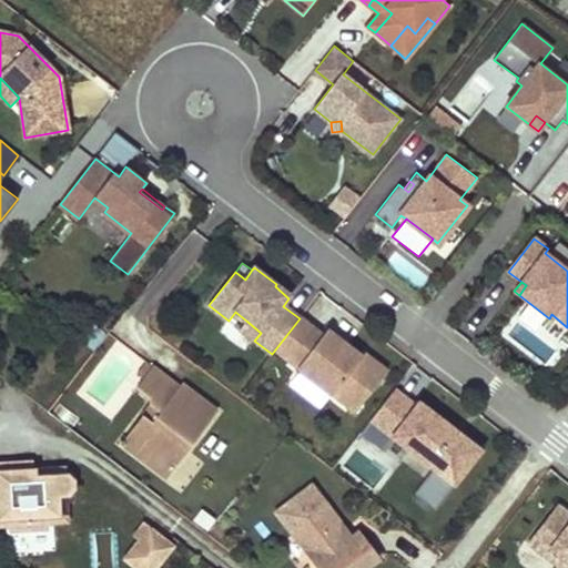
[(506,332),(523,351),(543,333),(527,314),(506,332)]
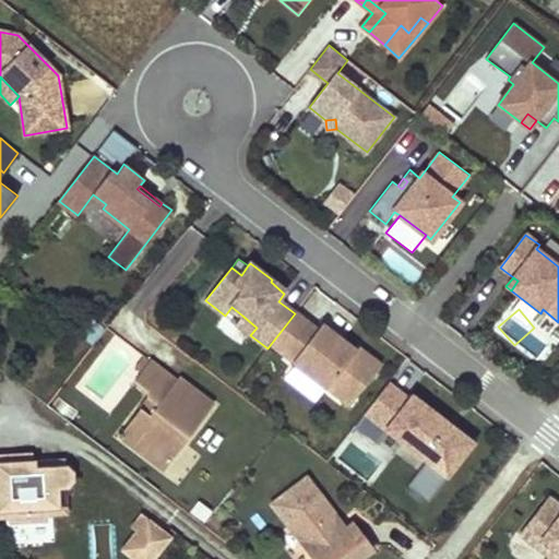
[(318,329),(296,311),(295,313),(271,344),(351,406),(382,366),(357,346),(354,349),(346,343),(345,342),(344,341),(343,341),(342,341),(341,341),(340,341),(339,342),(337,342),(336,344),(318,329)]
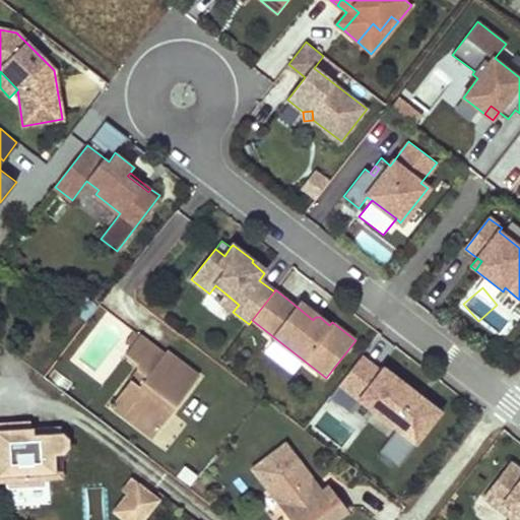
[(88,317),(98,302),(84,294),(74,309),(88,317)]
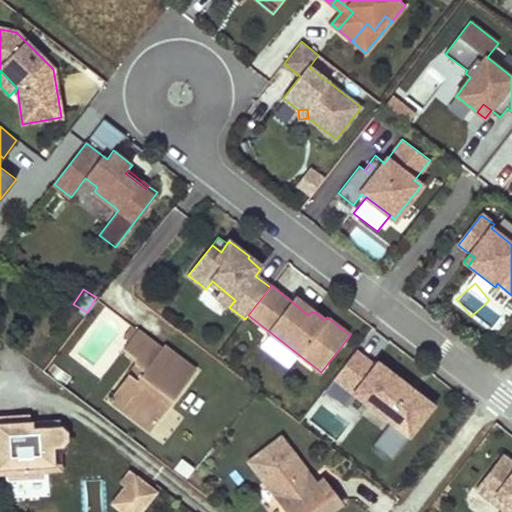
[(229,307),(235,300),(222,289),(217,297),(229,307)]
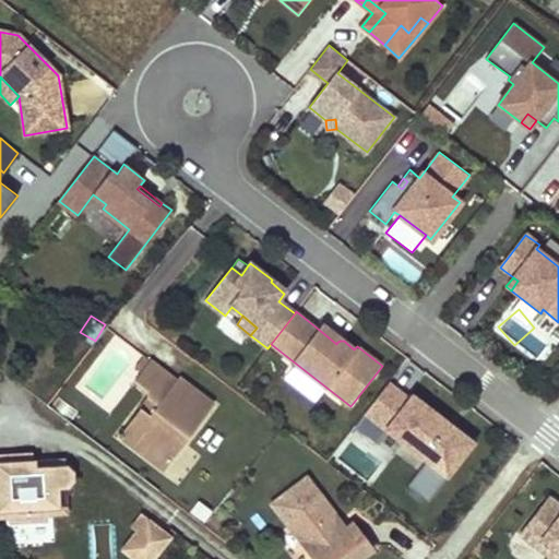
[(142,372),(151,361),(144,357),(135,368),(142,372)]
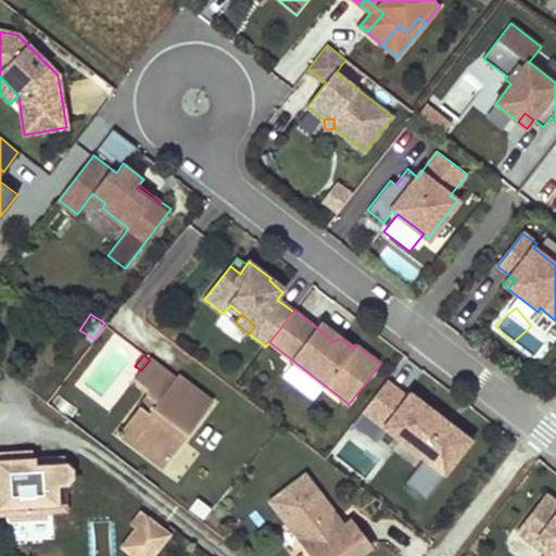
[(147,388),(161,368),(150,359),(141,370),(135,379),(147,388)]
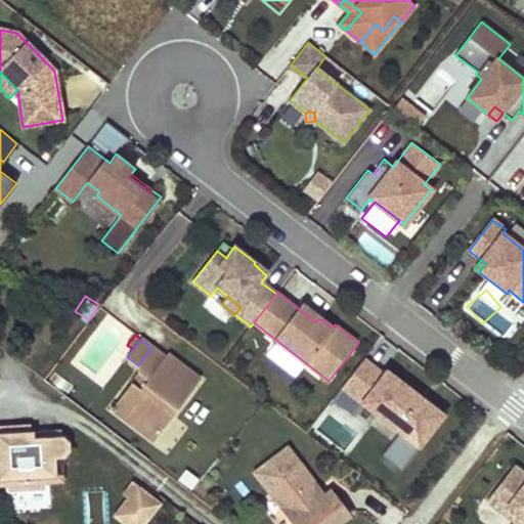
[(151,347),(138,365),(139,374),(148,380),(140,390),(132,383),(120,399),(134,410),(131,413),(133,424),(154,440),(201,380),(168,355),(166,357),(151,347)]
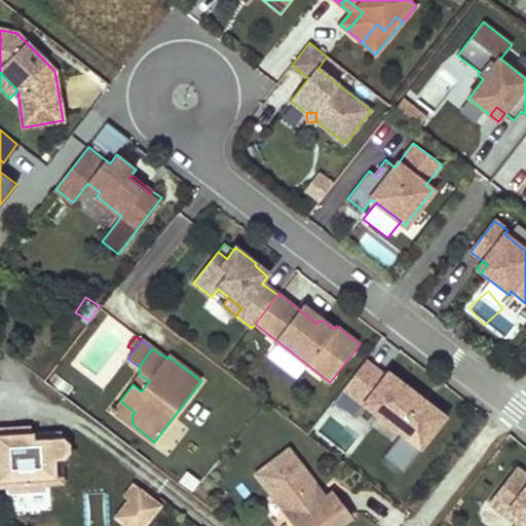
[(391,379),(366,361),(365,363),(344,388),(364,405),(366,402),(379,412),(377,415),(402,434),(383,457),(403,472),(449,412),(429,398),(425,404),(408,390),(410,388),(395,376),(391,379)]
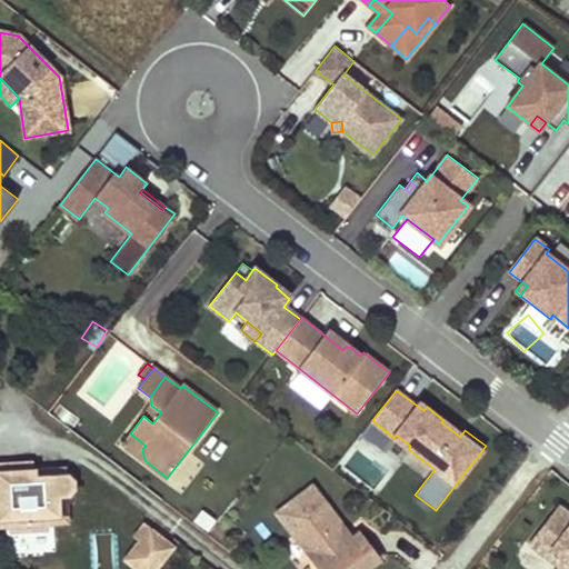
[(143,416),(152,423),(161,412),(151,406),(143,416)]
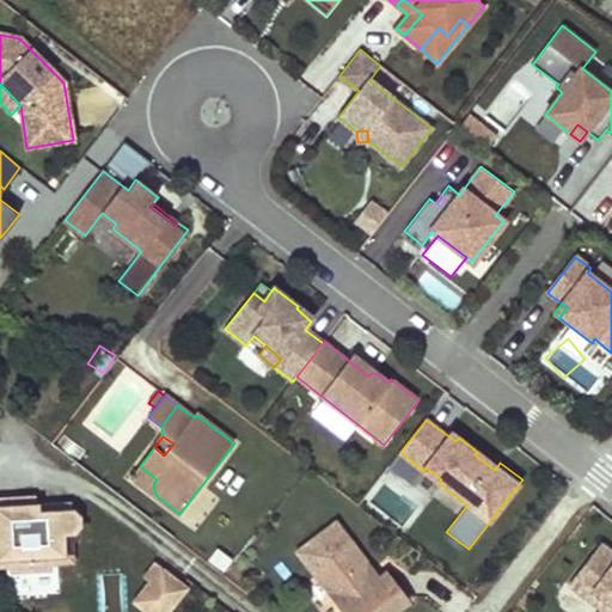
[(495,470),(500,463),(491,457),(485,464),(495,470)]
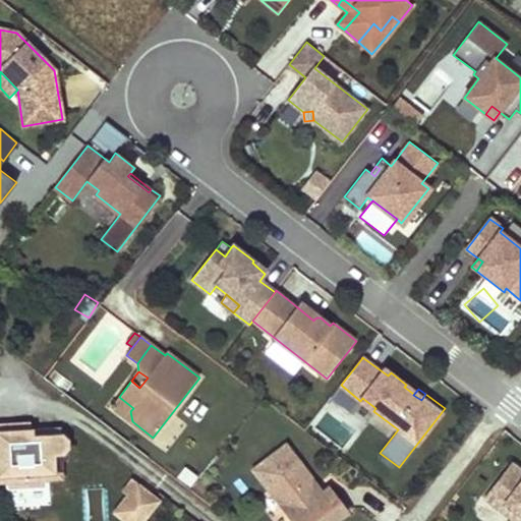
[(112,406),(132,421),(130,411),(133,408),(119,397),(112,406)]
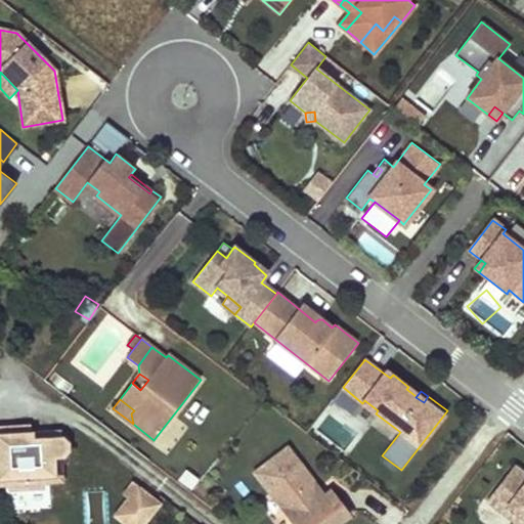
[(33,438),(32,426),(0,428),(0,485),(12,484),(12,486),(29,486),(44,484),(44,482),(63,481),(61,456),(63,456),(64,455),(67,454),(68,453),(69,452),(70,450),(70,449),(71,447),(70,445),(70,444),(69,442),(68,441),(67,440),(64,439),(62,439),(60,439),(60,432),(48,433),(49,437),(49,445),(33,446),(33,438)]
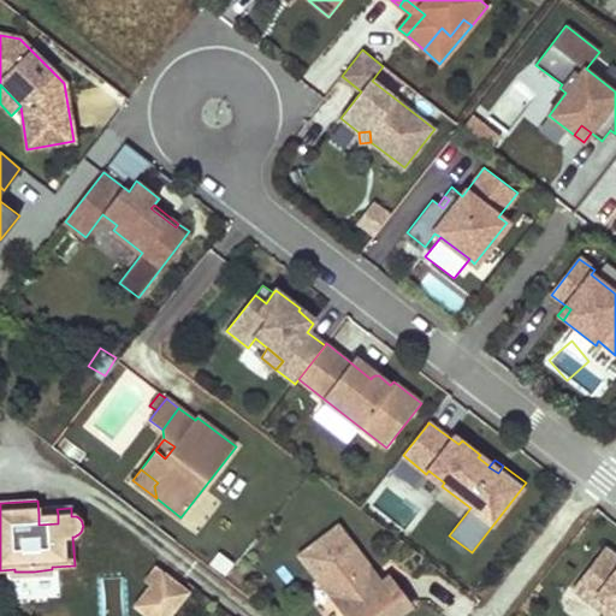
[(39,515),(39,525),(58,523),(58,514),(39,515)]
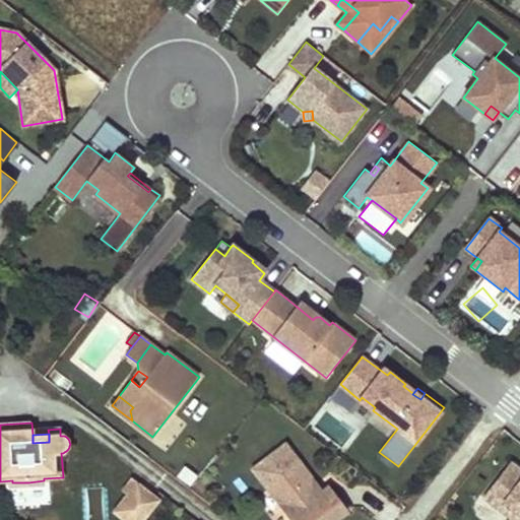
[(287,458),(280,448),(253,468),(291,519),(336,519),(347,512),(328,486),(322,492),(316,497),(310,489),(313,486),(314,480),(301,463),(298,466),(290,456),(287,458)]
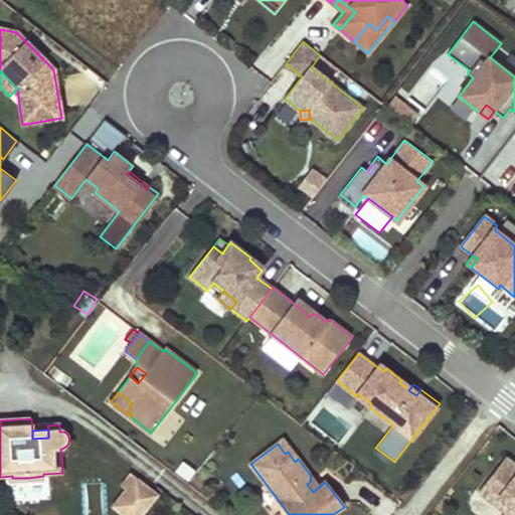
[(514,464),(507,459),(502,464),(514,474),(514,464)]
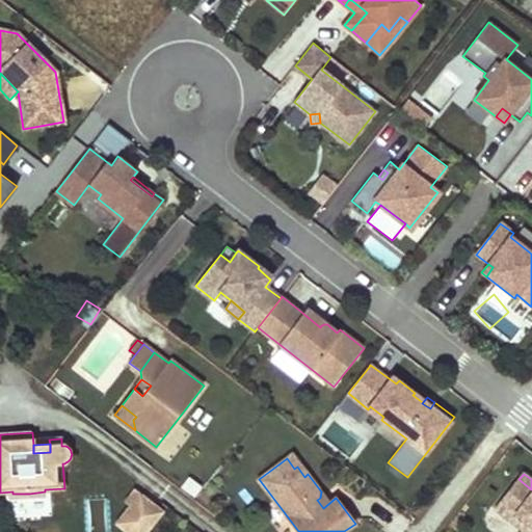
[(531,531),(531,489),(519,479),(497,509),(526,531),(531,531)]
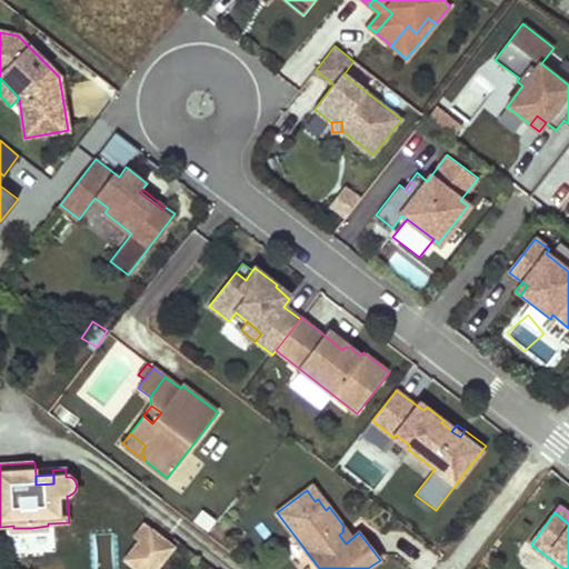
[(137,568),(157,568),(175,548),(143,522),(132,536),(137,539),(150,550),(136,568),(137,568)]
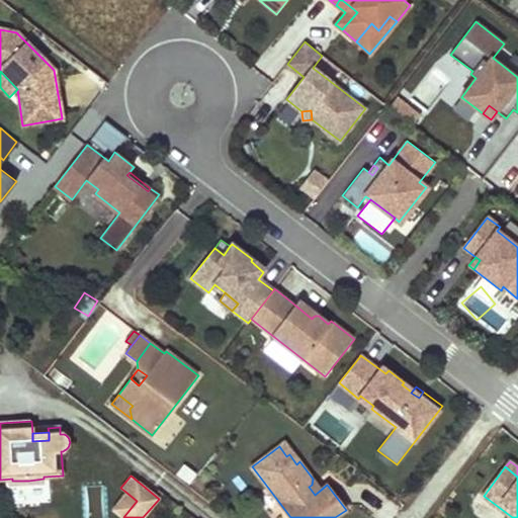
[(315,495),(321,490),(313,479),(312,485),(309,487),(315,495)]
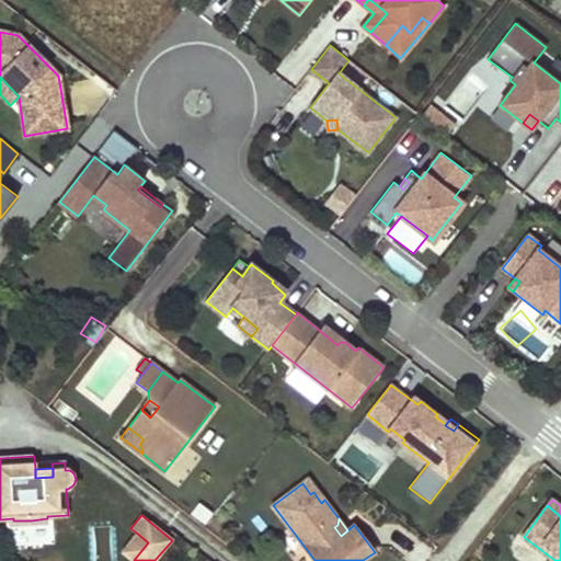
[(121,550),(134,560),(148,542),(135,531),(121,550)]
